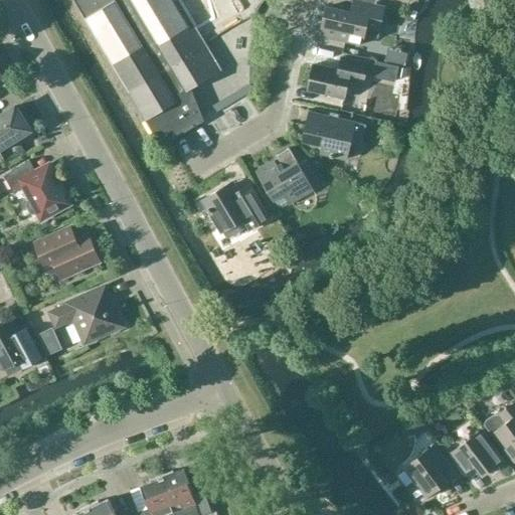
[(72,0),(160,147),(159,148),(159,149),(202,123),(202,122),(201,123),(184,94),(219,72),(196,30),(195,29),(211,19),(199,0),(172,0),(171,0),(173,3),(172,4),(169,0),(72,0)]
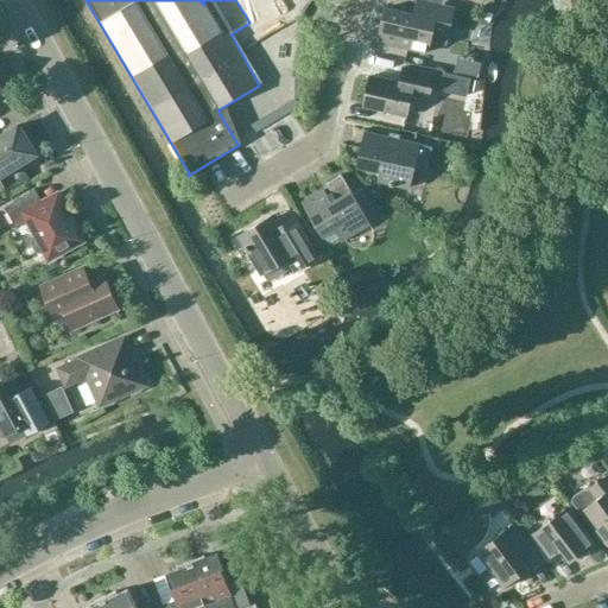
[(387,10),(379,43),(429,54),(431,43),(447,46),(455,10),(443,7),(444,2),(439,0),(418,0),(415,16),(387,10)]
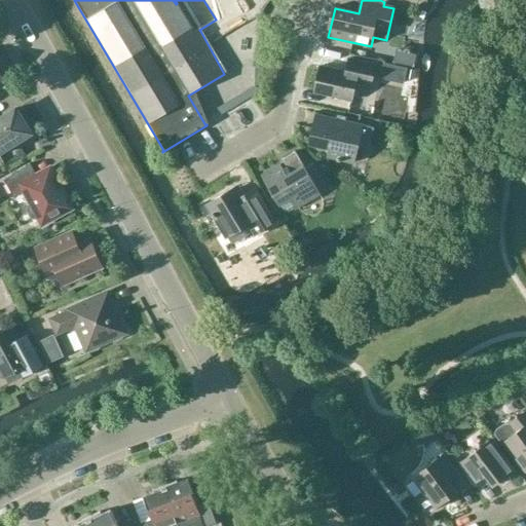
[(372,87),(376,66),(350,60),(347,74),(322,68),(315,94),(352,102),(357,83),(372,87)]
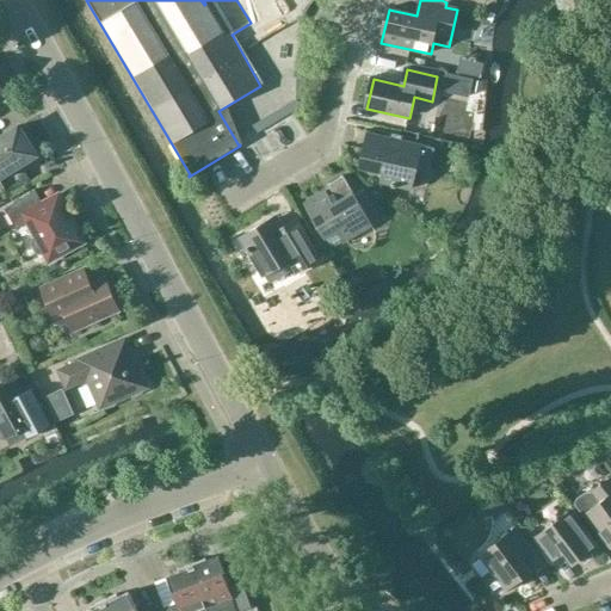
[(0,177),(36,154),(31,147),(35,146),(26,131),(23,134),(18,127),(0,137),(0,177)]
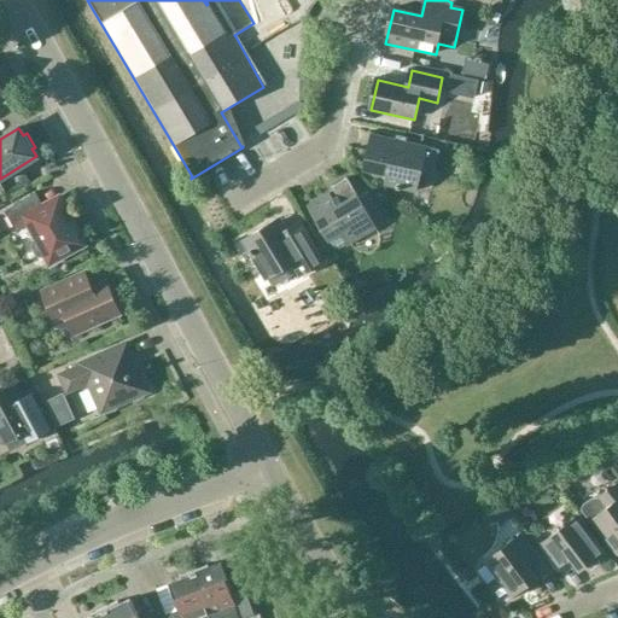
[(436,173),(442,151),(373,134),(365,170),(388,176),(386,185),(417,192),(423,169),(436,173)]
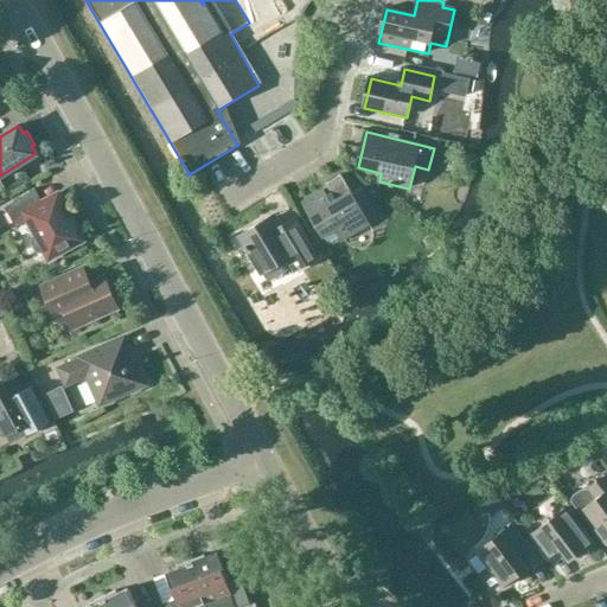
[(321,192),(302,204),(323,237),(324,237),(328,244),(339,238),(342,242),(371,224),(365,216),(375,210),(362,189),(352,195),(342,176),(327,184),(332,193),(325,198),(321,192)]
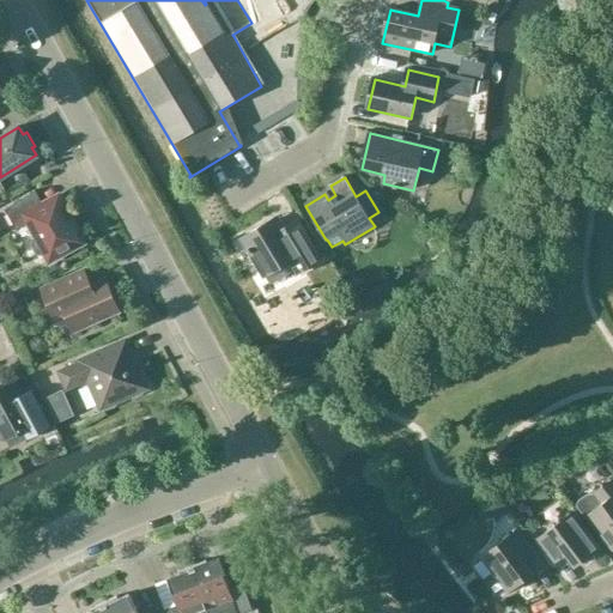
[(28,223),(36,237),(34,238),(31,246),(36,255),(43,256),(46,255),(49,261),(84,243),(59,195),(37,207),(30,194),(4,210),(16,230),(28,223)]
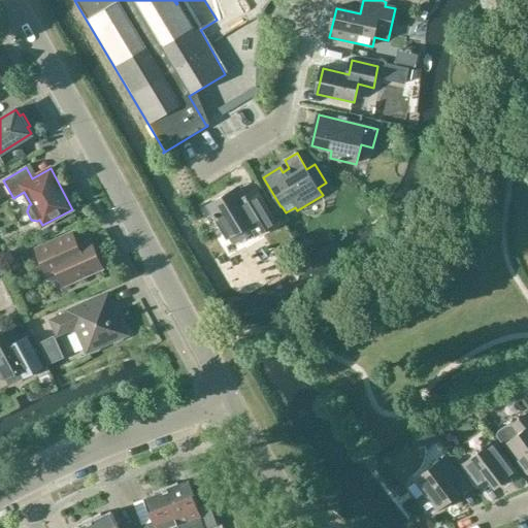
[(257,236),(278,223),(258,190),(238,201),(232,192),(208,206),(227,238),(251,224),(257,236)]
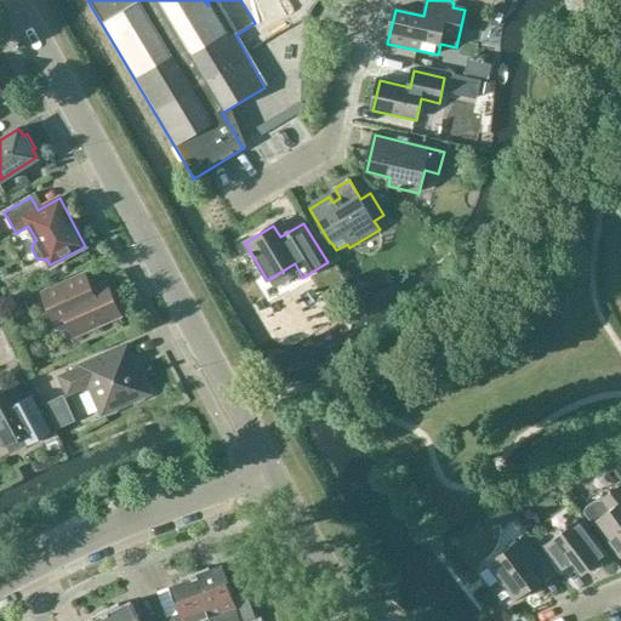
[(75,336),(120,315),(104,283),(91,289),(84,273),(43,291),(56,322),(66,317),(75,336)]
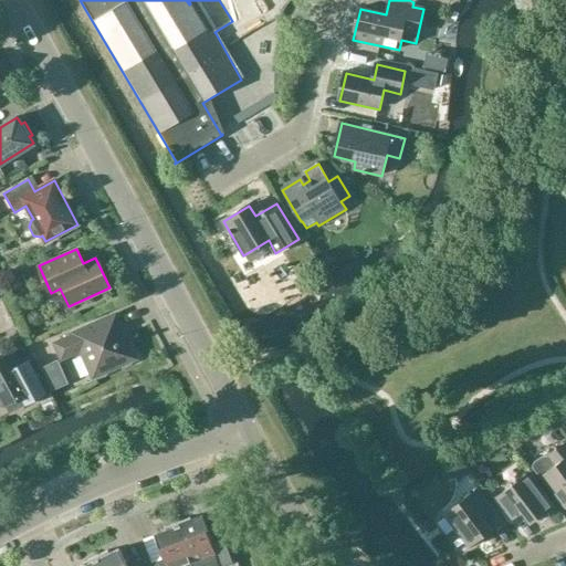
[(136,358),(116,314),(73,333),(74,335),(54,343),(62,358),(81,350),(93,377),(136,358)]
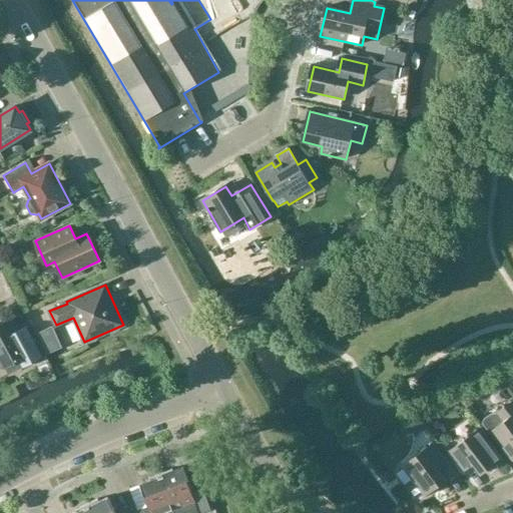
[(30,363),(42,357),(30,335),(20,341),(9,320),(0,324),(0,363),(3,370),(27,357),(30,363)]
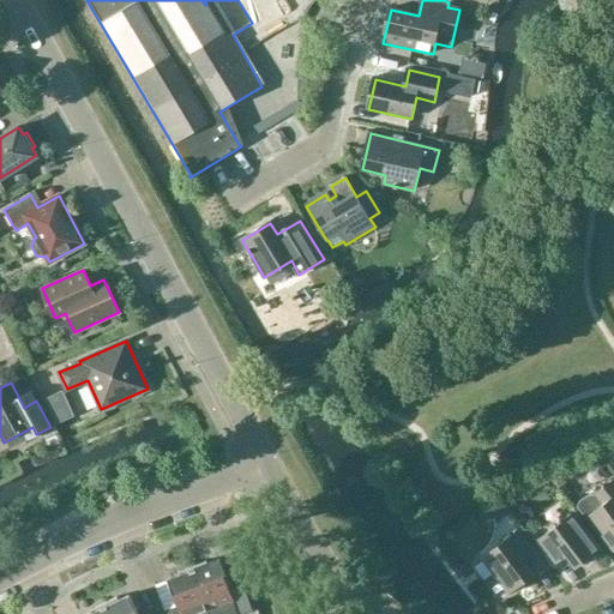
[(613,480),(594,497),(588,497),(581,501),(578,505),(613,552),(613,551),(613,480)]
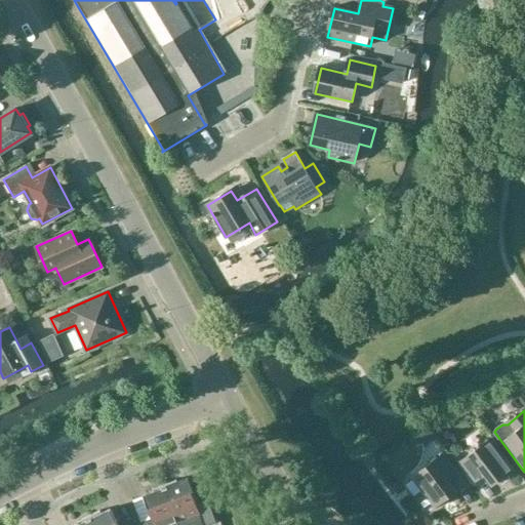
[(492,484),(513,469),(490,439),(459,461),(475,482),(484,474),(492,484)]
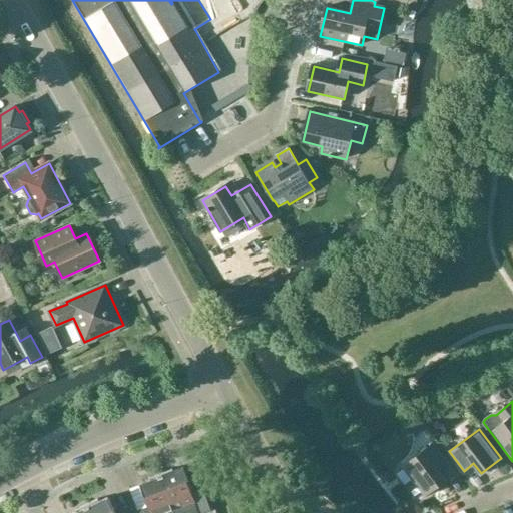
[(438,470),(447,463),(432,443),(403,466),(425,495),(445,480),(438,470)]
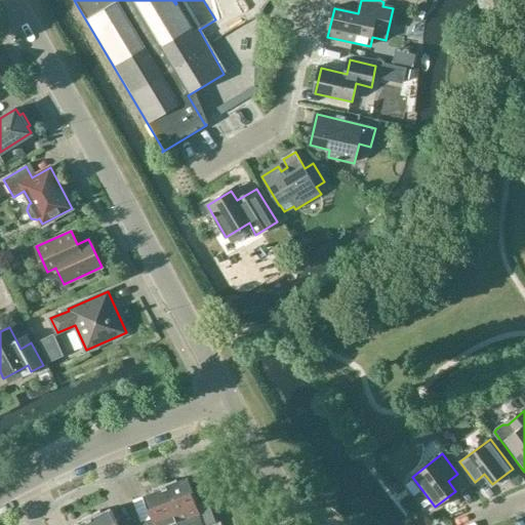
[(164,485),(178,523),(190,519),(192,524),(211,524),(216,523),(207,499),(196,503),(187,480),(177,483),(176,481),(164,485)]
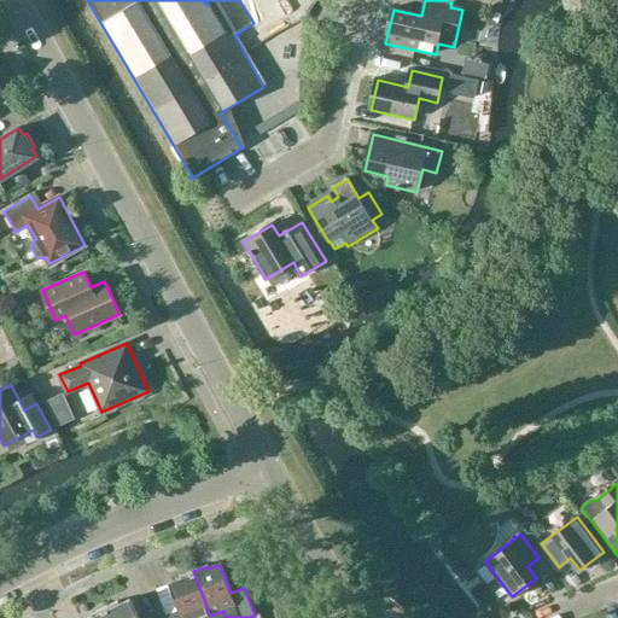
[(165,617),(210,617),(210,616),(193,571),(180,576),(181,579),(169,583),(180,611),(165,617)]
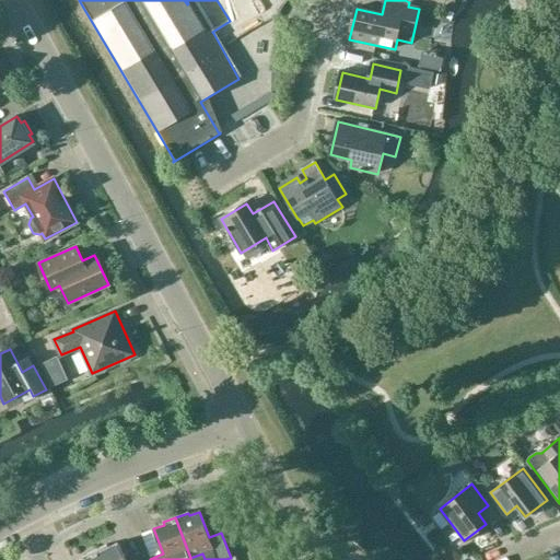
[(107,545),(94,551),(98,559),(125,559),(118,544),(108,548),(107,545)]
